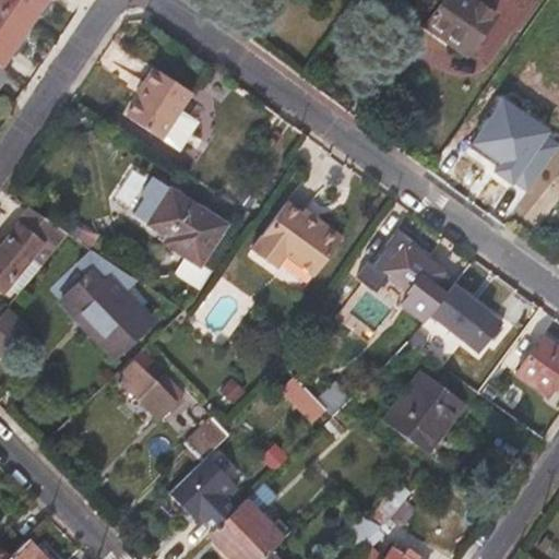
[(0,0),(0,55),(2,57),(43,0),(0,0)]
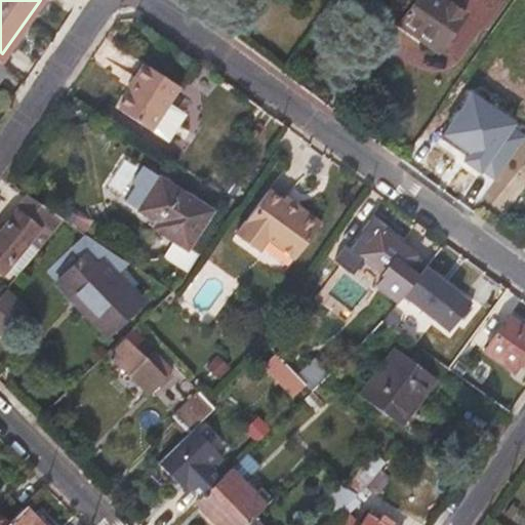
[(461,13),(442,0),(393,0),(384,12),(436,49),(461,13)]
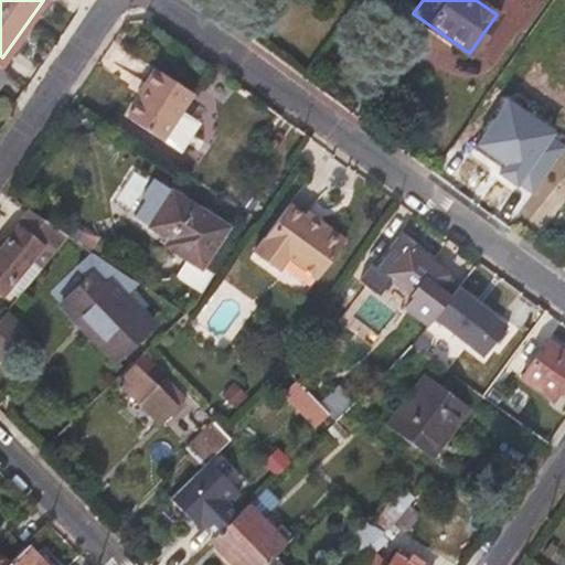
[(190,98),(151,73),(141,87),(146,91),(125,123),(158,145),(177,117),(190,98)]
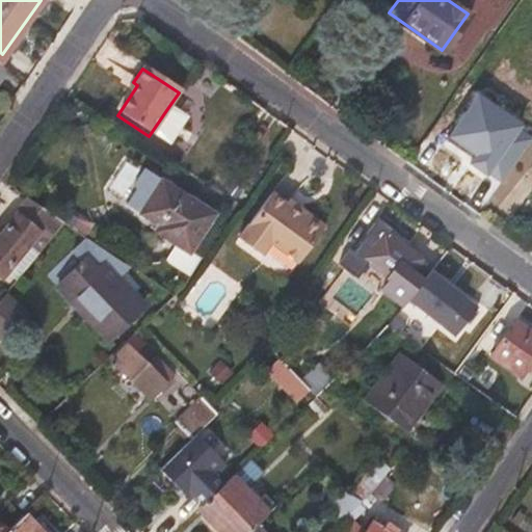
[(522,155),(472,120),(449,154),(498,189),(522,155)]
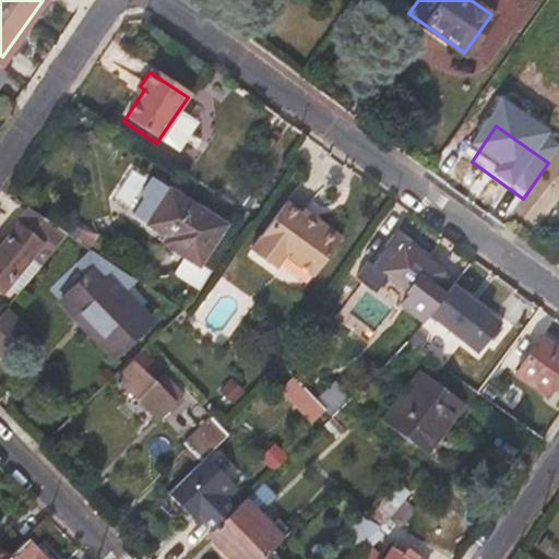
[(170,189),(151,177),(137,199),(142,203),(134,215),(149,224),(170,189)]
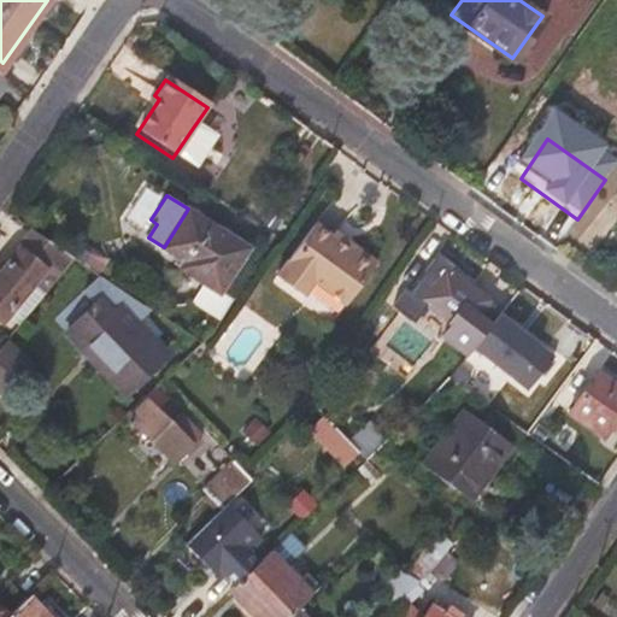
[(246,245),(188,209),(164,247),(186,260),(182,268),(205,282),(218,291),(246,245)]
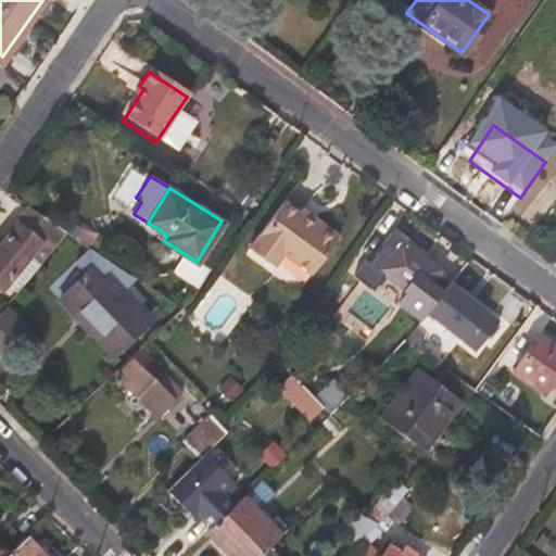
[(314,226),(282,204),(248,252),(273,270),(282,256),(312,276),(339,238),(316,222),(314,226)]
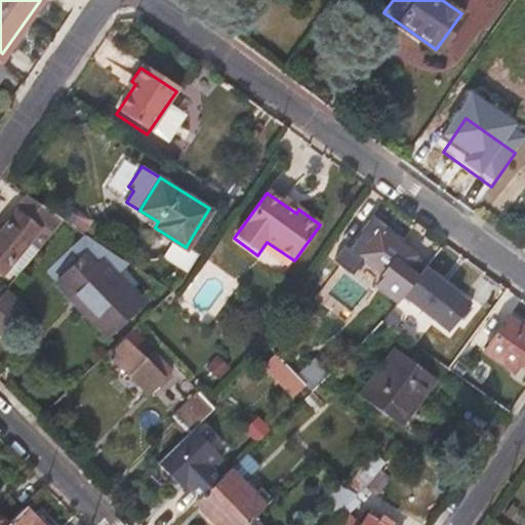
[(63,219),(28,196),(0,230),(0,273),(1,275),(29,240),(39,248),(63,219)]
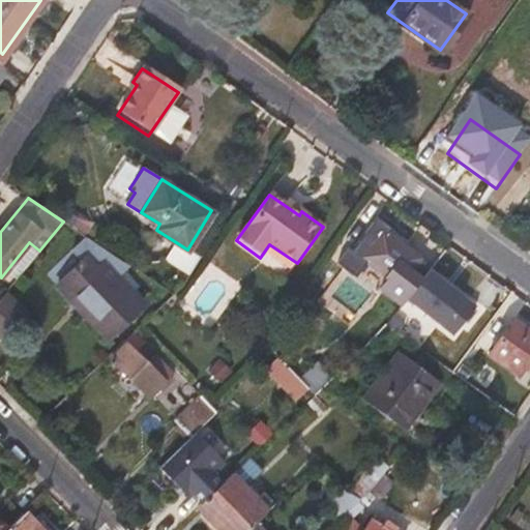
[(400,242),(379,227),(371,237),(357,255),(365,261),(400,286),(420,259),(400,242)]
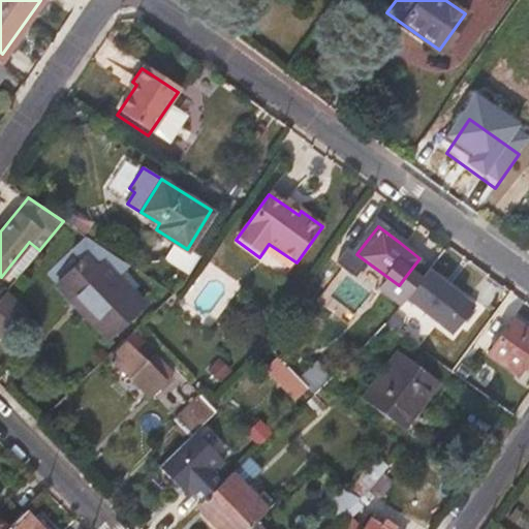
[(370,237),(364,231),(339,263),(353,275),(365,260),(356,254),(370,237)]
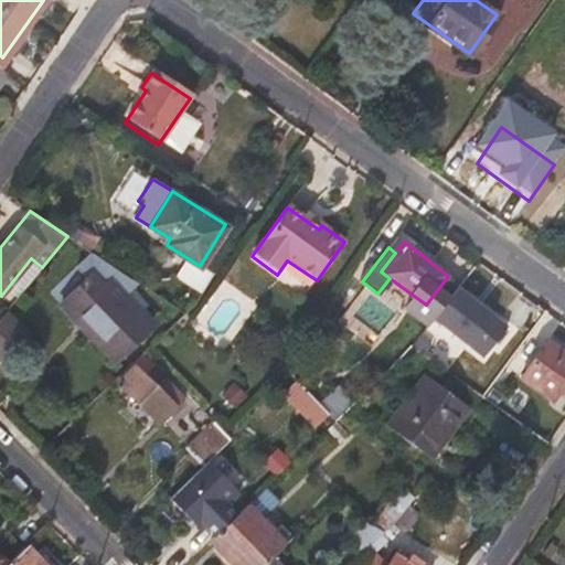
[(200,266),(188,258),(177,276),(202,294),(214,275),(200,266)]
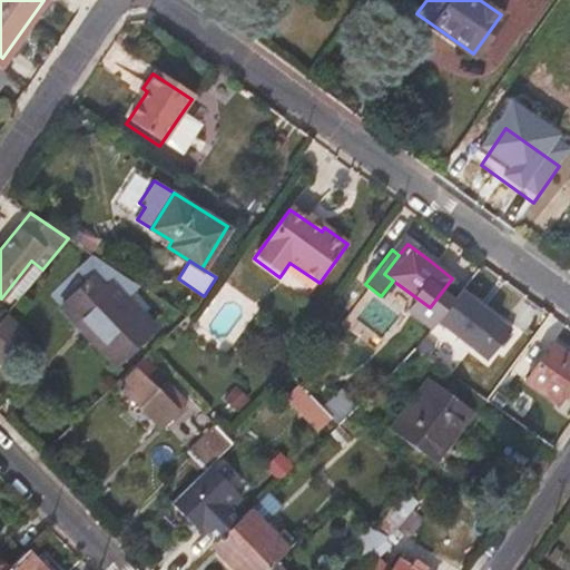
[(149,306),(118,275),(114,278),(145,311),(149,306)]
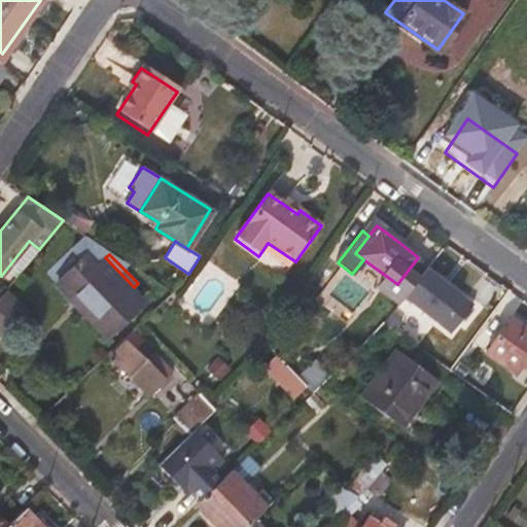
[(95,268),(83,256),(71,267),(90,285),(107,304),(102,308),(91,318),(107,335),(142,300),(132,289),(134,287),(105,257),(95,268)]
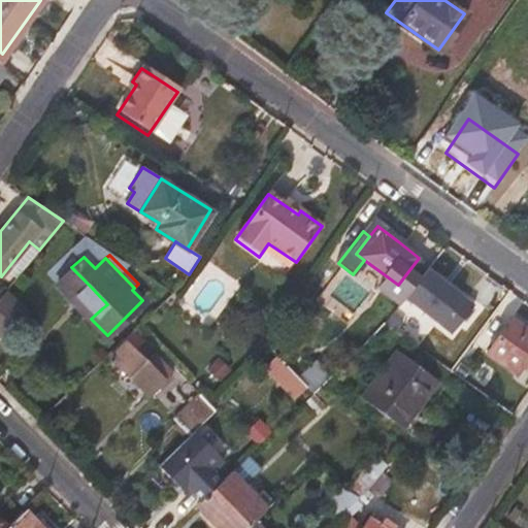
[(438,283),(418,267),(410,277),(397,295),(405,301),(439,327),(460,299),(438,283)]
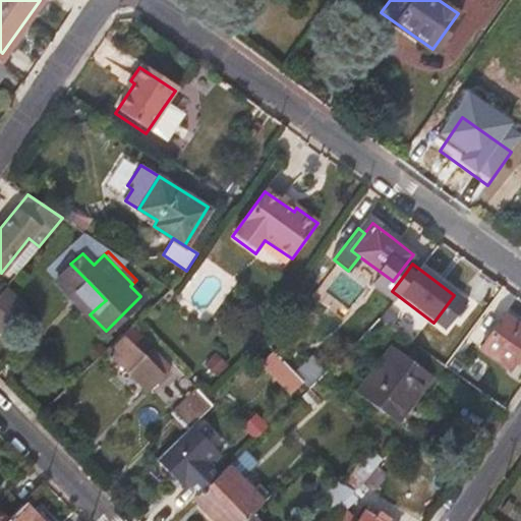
[(106,300),(89,282),(84,287),(101,304),(106,300)]
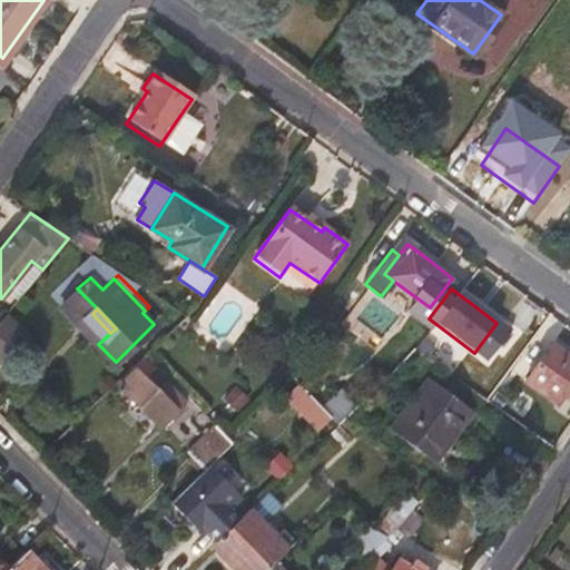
[(29,336),(3,315),(0,320),(0,362),(5,366),(29,336)]
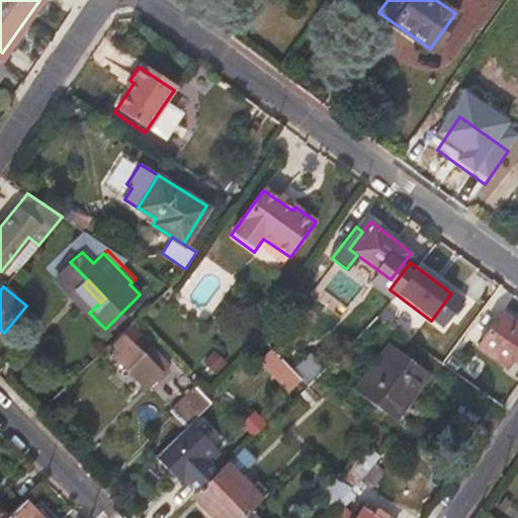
[(517,349),(517,324),(500,312),(478,345),(507,365),(517,349)]
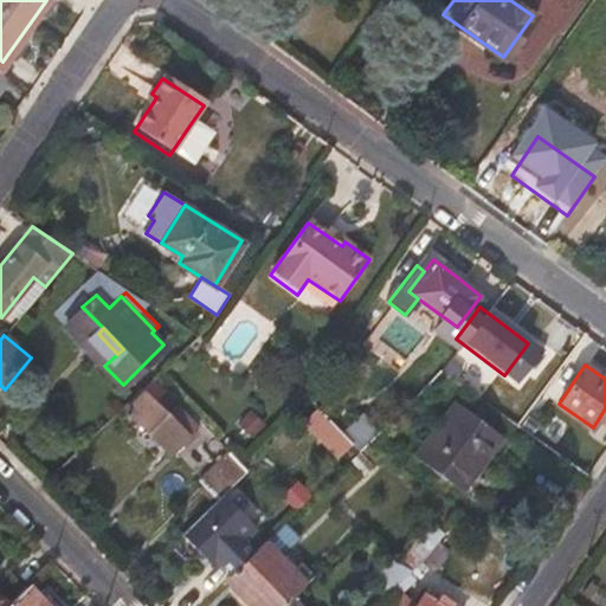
[(169,389),(156,375),(123,408),(169,453),(192,430),(180,416),(173,423),(155,404),(169,389)]
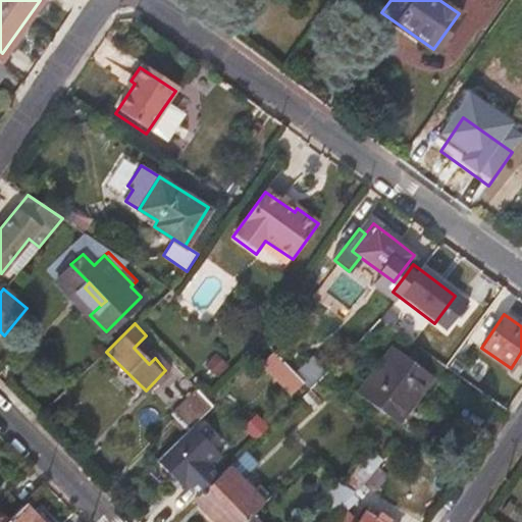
[(430,374),(392,346),(357,393),(396,421),(430,374)]
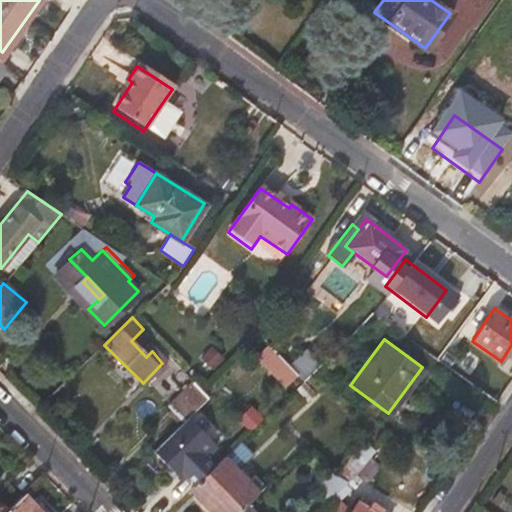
[(297,380),(263,348),(254,356),(289,389),(297,380)]
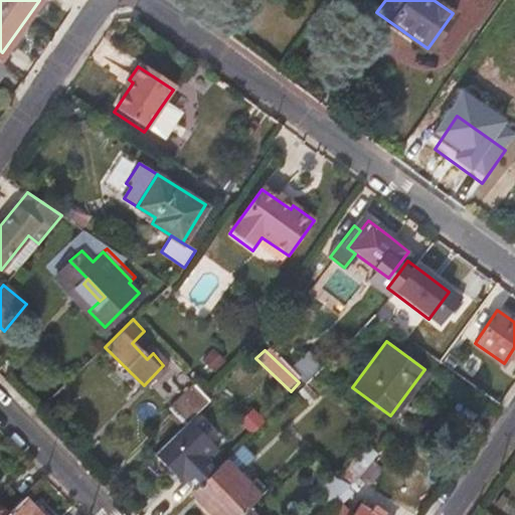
[(212,370),(201,357),(184,374),(195,386),(212,370)]
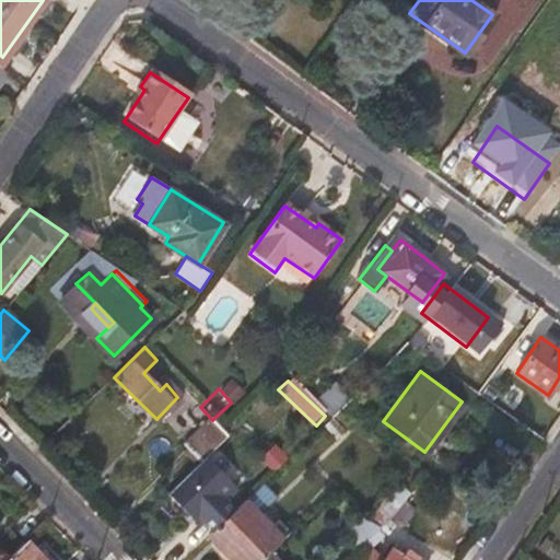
[(202,520),(213,531),(234,510),(224,499),(235,488),(207,457),(168,493),(190,517),(196,512),(202,520)]
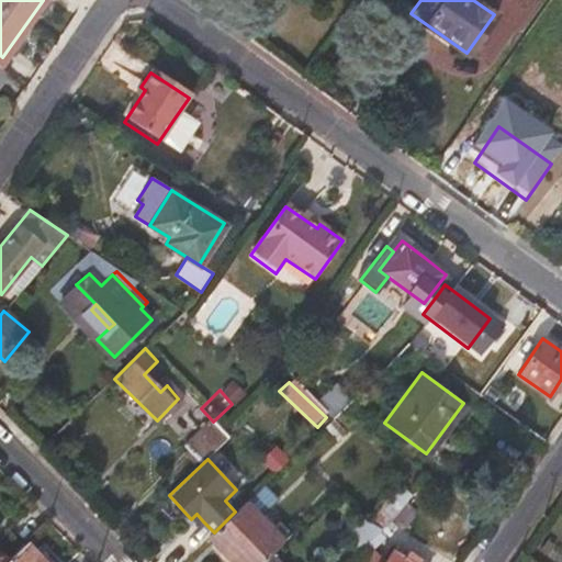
[(235,512),(214,532),(209,537),(233,561),(262,561),(284,542),(246,503),(235,512)]
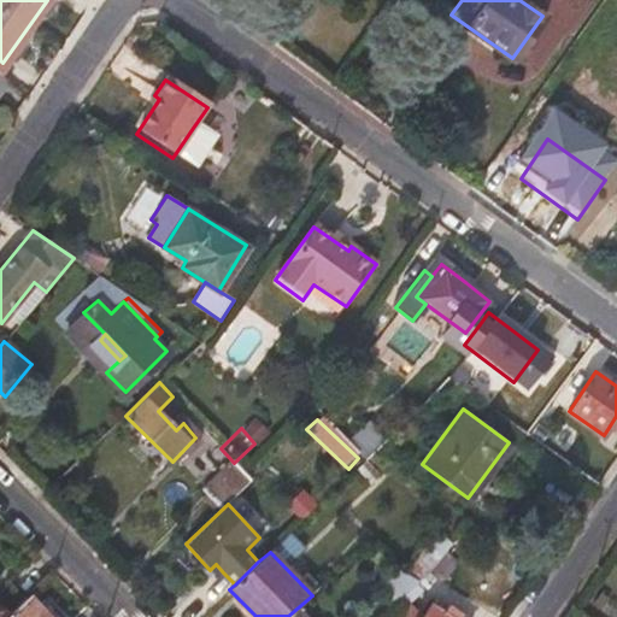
[(223,573),(216,564),(210,570),(217,577),(223,573)]
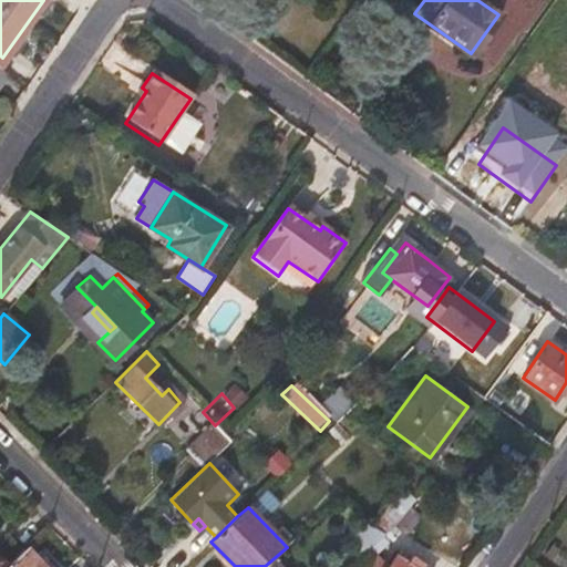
[(372,566),(392,548),(381,537),(350,566),(372,566)]
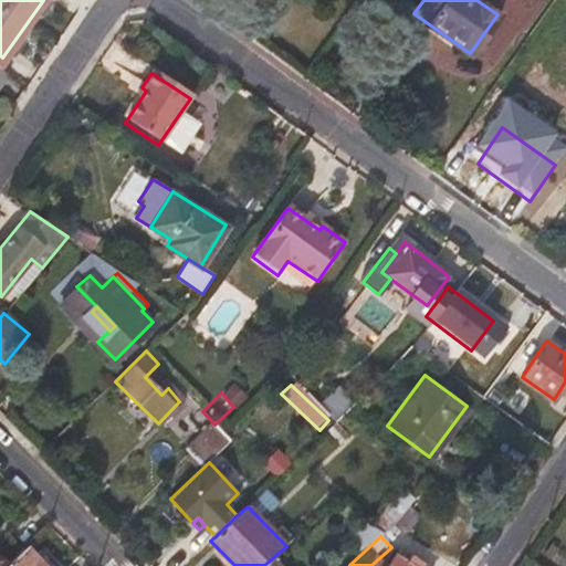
[(27,547),(8,565),(7,565),(34,565),(28,559),(32,555),(27,547)]
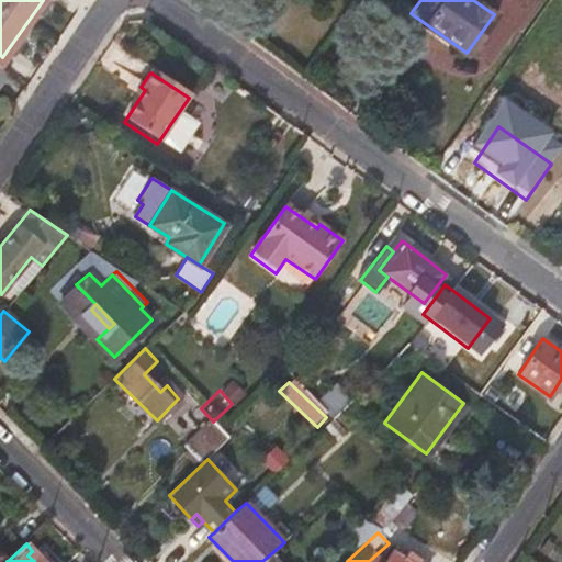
[(407,561),(391,550),(382,561),(407,561)]
